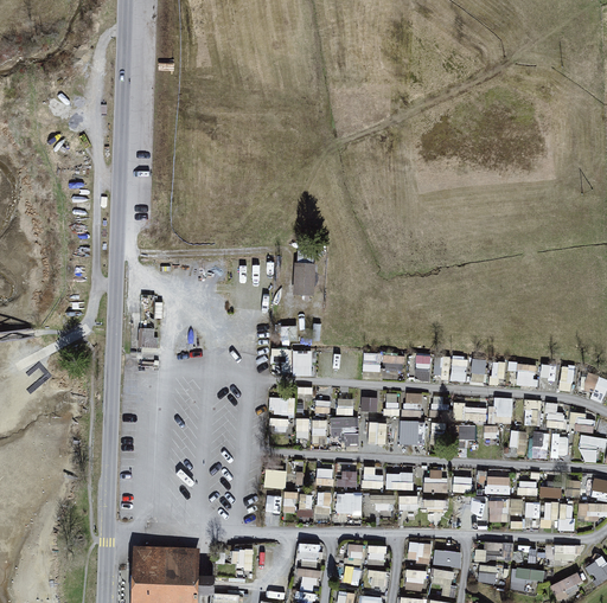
[(319,273),(298,271),(296,302),(318,302),(319,273)]
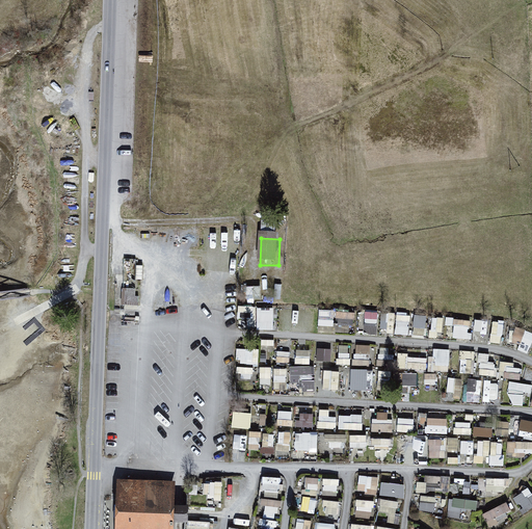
[(335,325),(354,327),(355,313),(336,311),(335,325)]
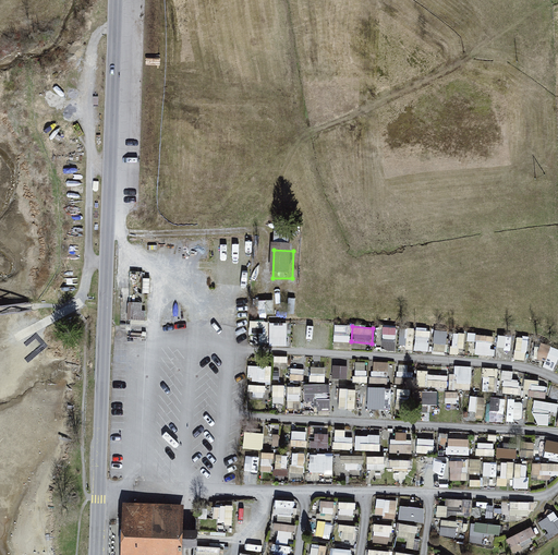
[(381,349),(395,351),(397,332),(384,329),(381,349)]
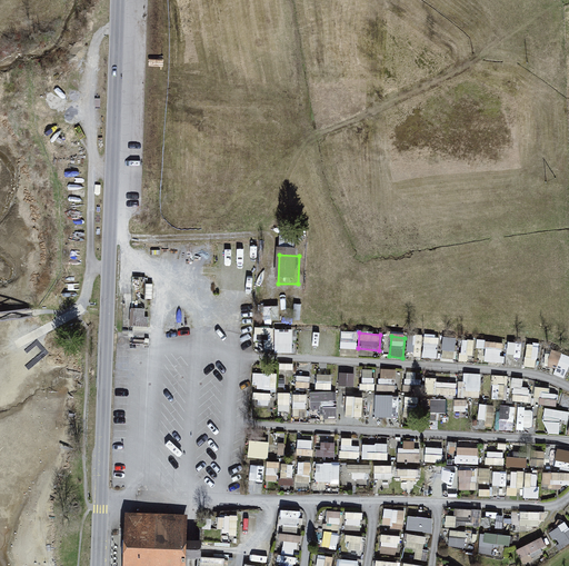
[(437,359),(438,336),(423,336),(423,359),(437,359)]
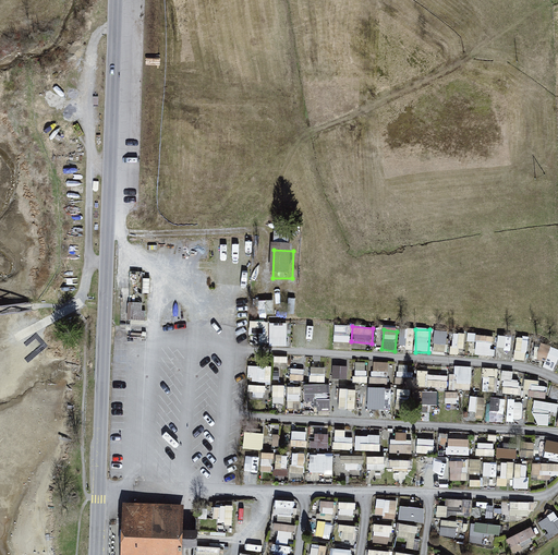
[(433,333),(435,356),(447,354),(446,332),(433,333)]
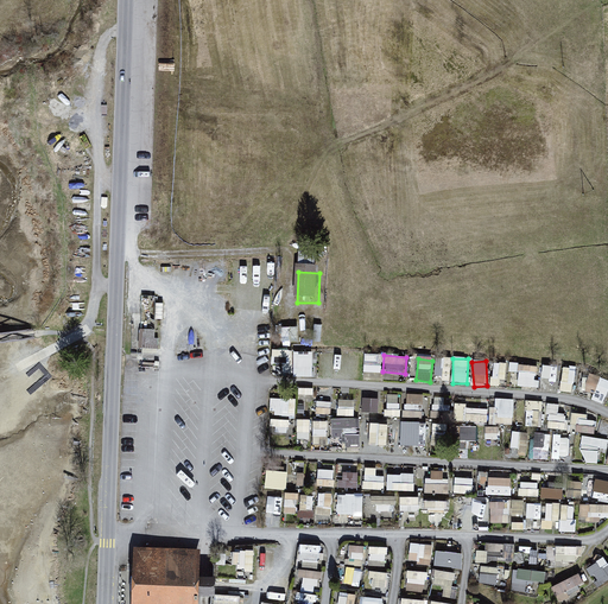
[(491,387),(501,388),(505,363),(494,362),(491,387)]
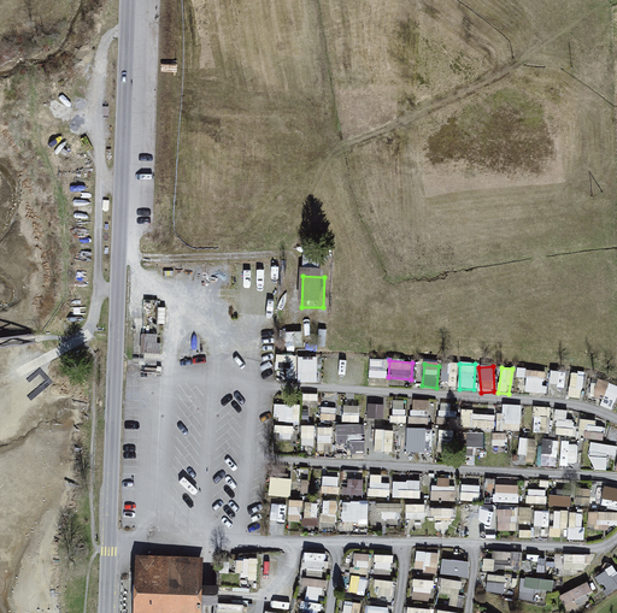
[(564,395),(565,371),(550,370),(550,394),(564,395)]
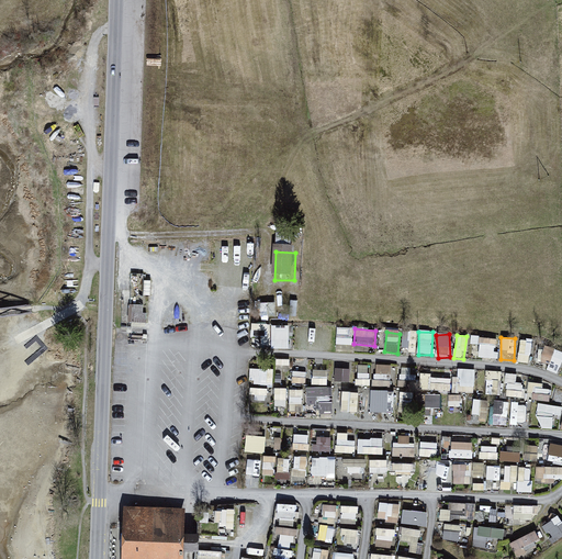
[(479,359),(495,359),(495,338),(479,338),(479,359)]
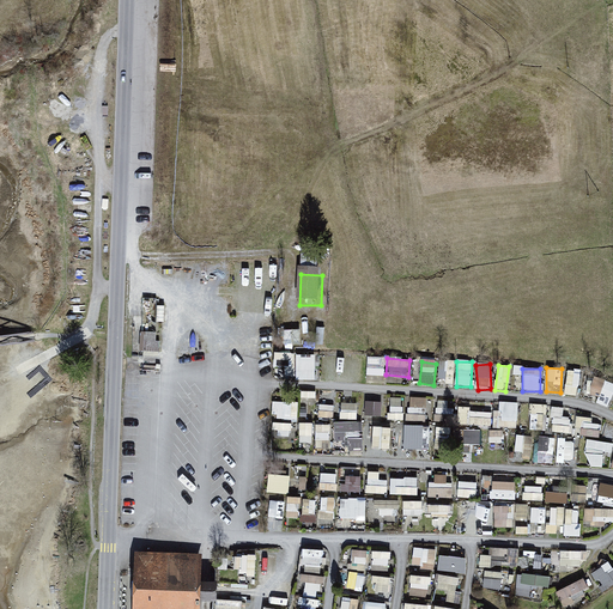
[(566,370),(565,395),(578,396),(580,370),(566,370)]
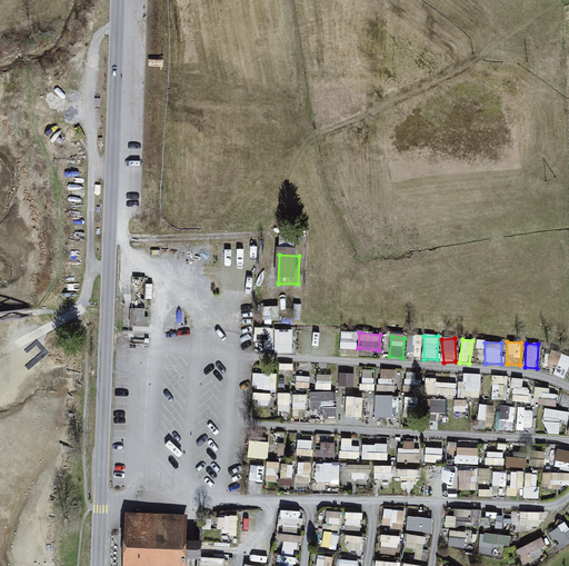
[(565,378),(568,363),(568,356),(548,350),(543,366),(555,368),(552,375),(565,378)]
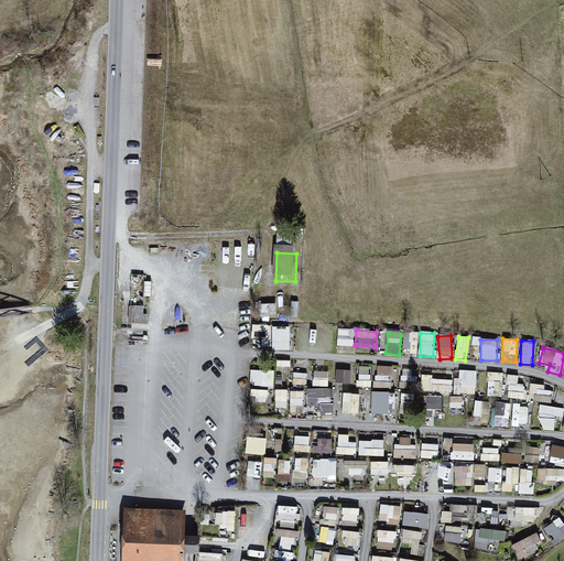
[(375,389),(392,390),(393,367),(376,366),(375,389)]
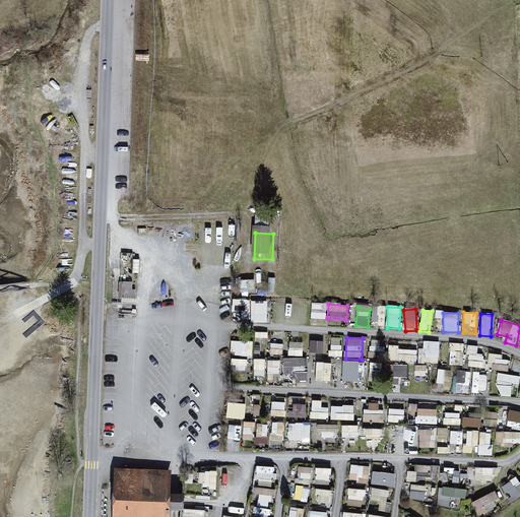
[(310,339),(308,351),(323,353),(324,340),(310,339)]
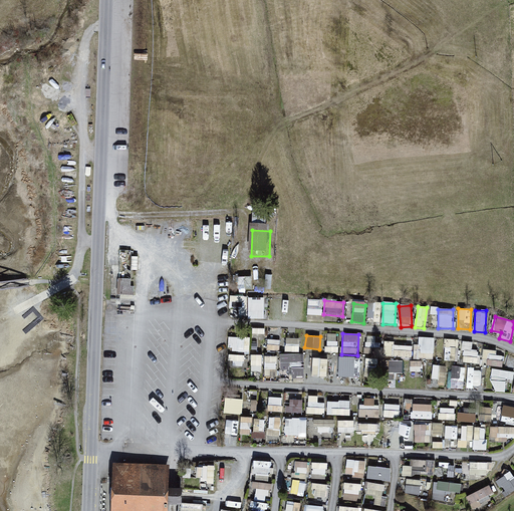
[(249,337),(228,338),(229,353),(250,352),(249,337)]
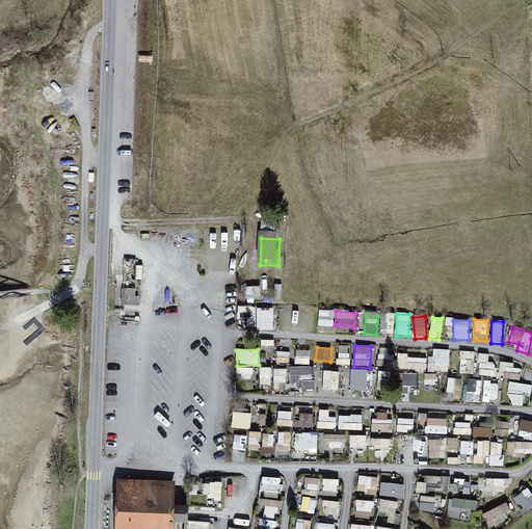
[(289,349),(276,351),(277,364),(291,362),(289,349)]
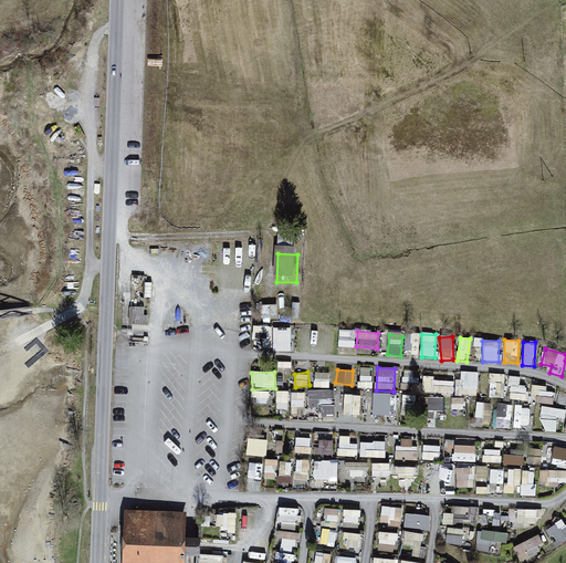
[(329,387),(329,373),(315,372),(314,387),(329,387)]
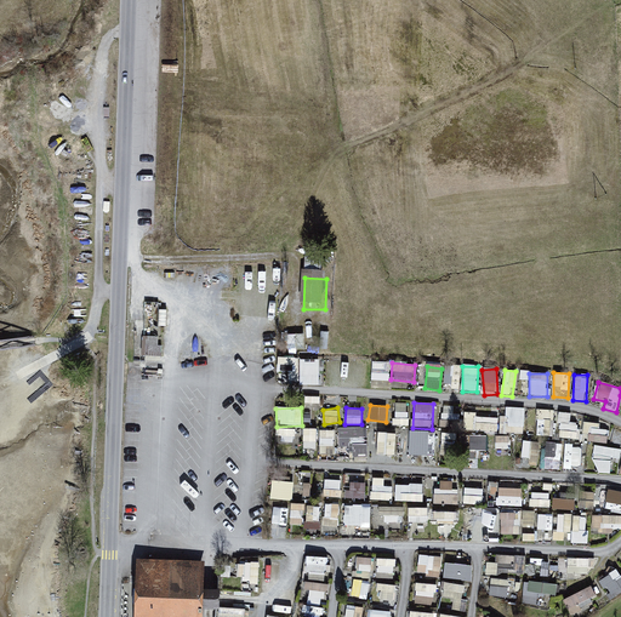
[(524,432),(525,407),(505,407),(505,432),(524,432)]
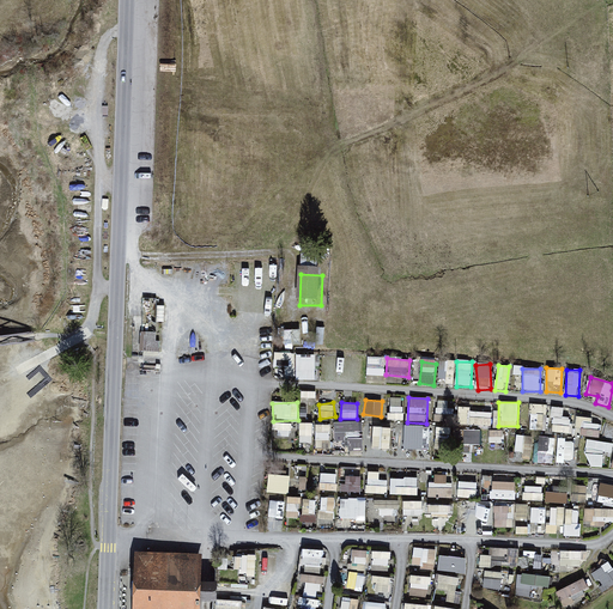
[(530,405),(529,428),(544,430),(545,406),(530,405)]
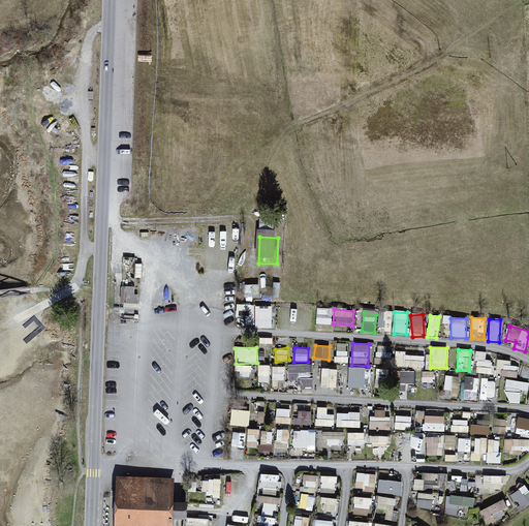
[(336,364),(348,364),(348,350),(336,350),(336,364)]
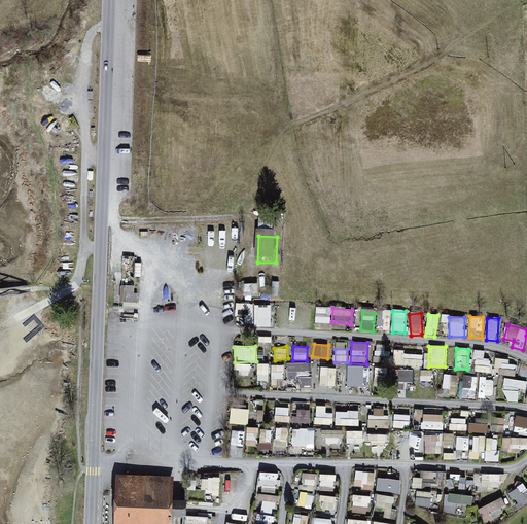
[(490,374),(492,359),(484,358),(485,351),(476,350),(473,372),(490,374)]
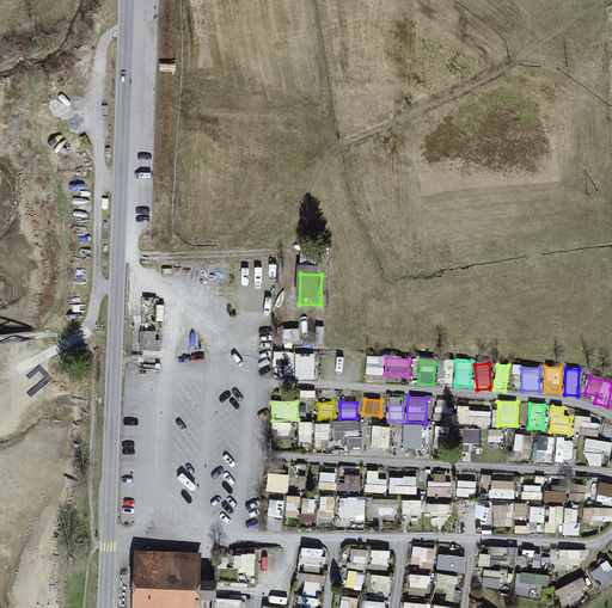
[(490,425),(490,410),(457,409),(457,424),(490,425)]
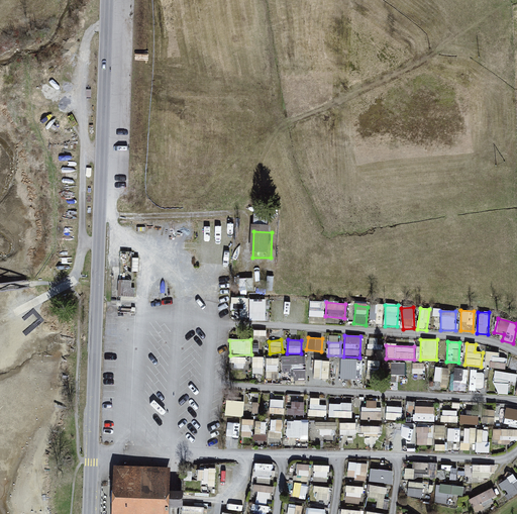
[(486,351),(483,367),(506,371),(509,355),(486,351)]
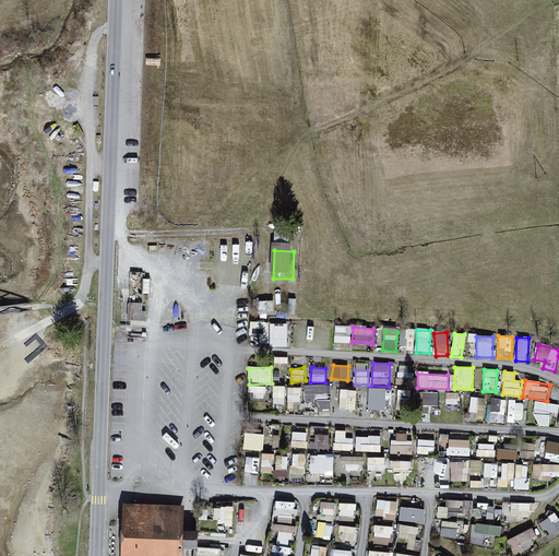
[(273,385),(273,404),(285,404),(285,385),(273,385)]
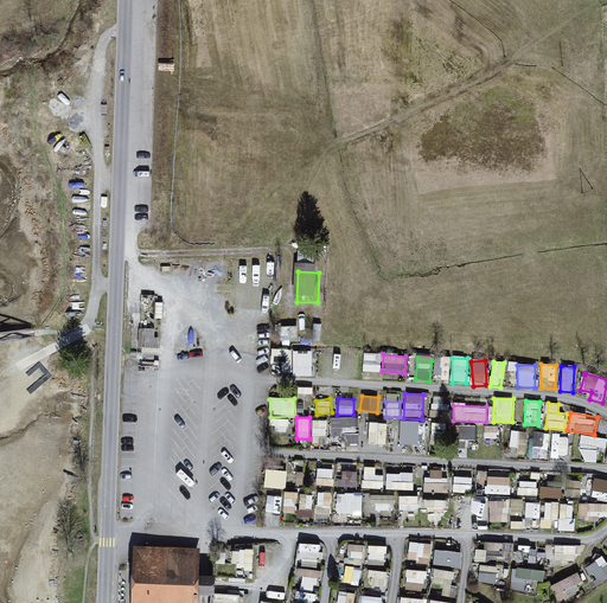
[(357,447),(356,417),(332,417),(332,434),(345,434),(345,448),(357,447)]
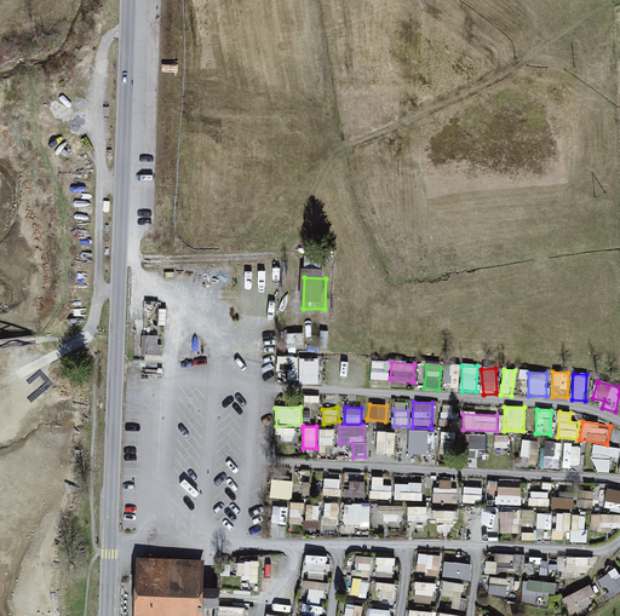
[(294,442),(294,427),(279,427),(279,442),(294,442)]
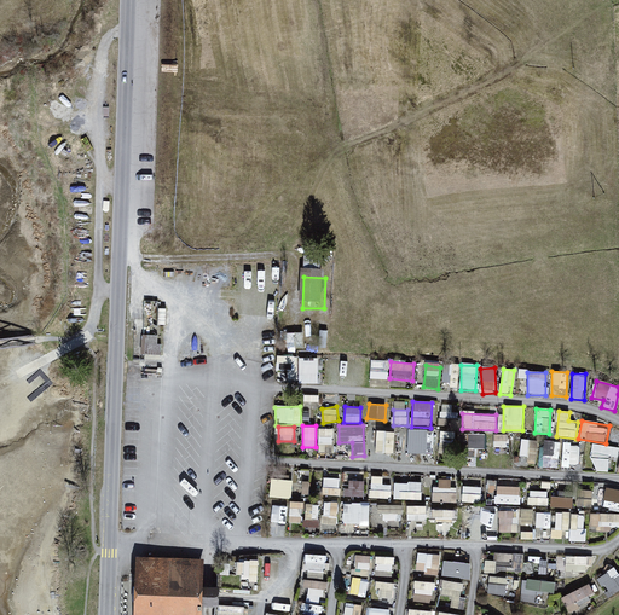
[(319,427),(318,454),(334,454),(334,428),(319,427)]
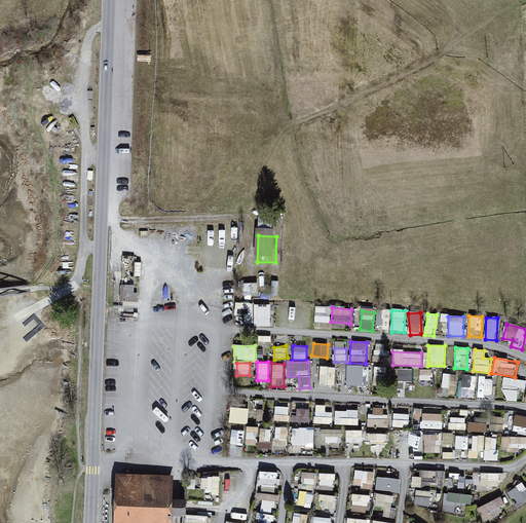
[(321,366),(318,385),(334,386),(336,367),(321,366)]
